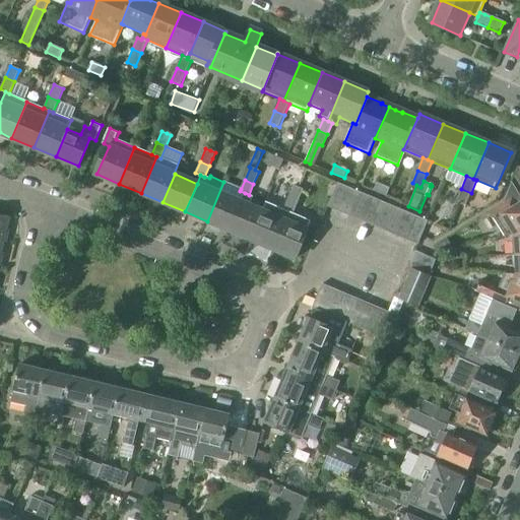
[(240,191),(241,189),(223,182),(207,221),(229,231),(245,193),(240,191)]
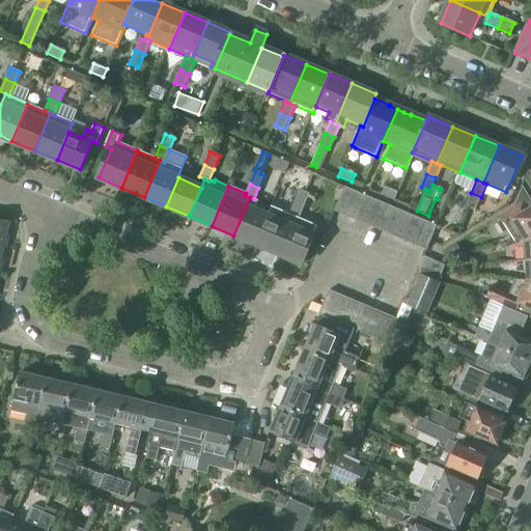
[(381,196),(394,201),(398,193),(385,187),(381,196)]
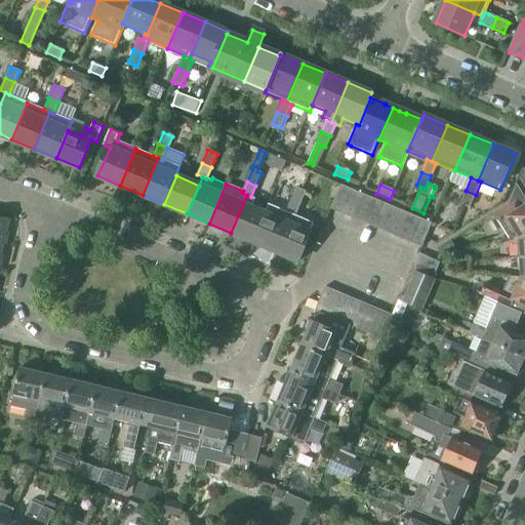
[(509,205),(494,213),(498,221),(510,240),(520,238),(524,236),(524,197),(517,185),(509,205)]
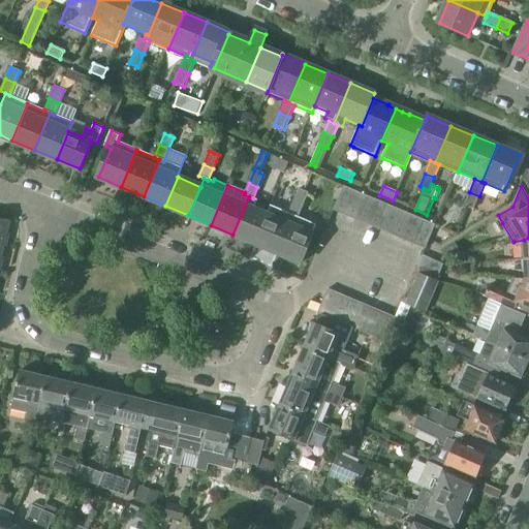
[(344,187),(334,211),(345,216),(355,192),(344,187)]
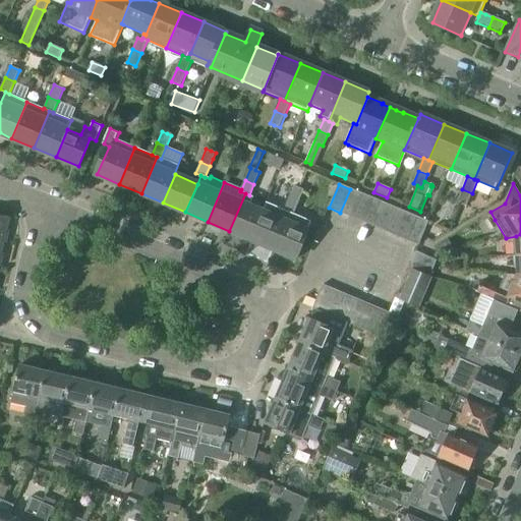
[(303,189),(295,186),(289,199),(297,204),(303,189)]
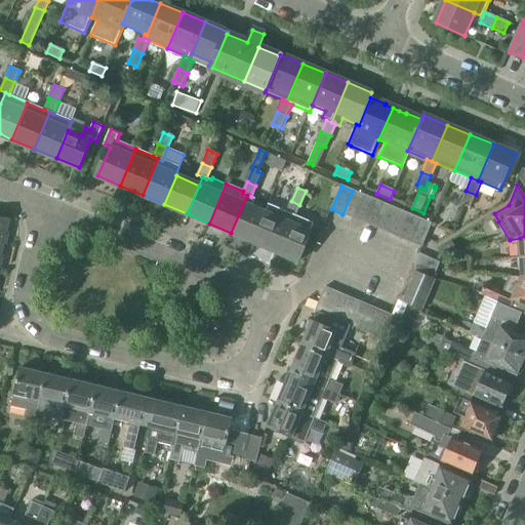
[(353,191),(342,214),(354,219),(364,196),(353,191)]
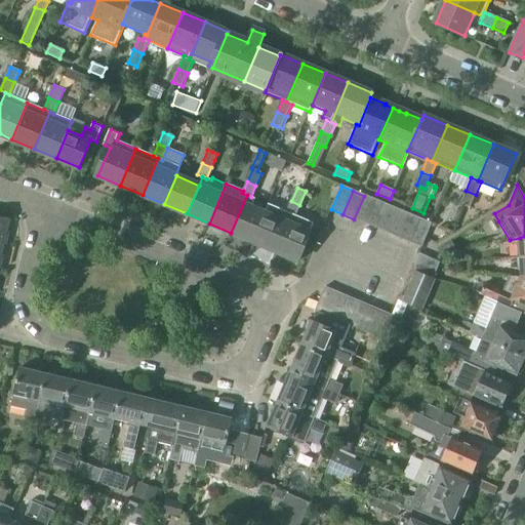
[(466,191),(460,204),(470,208),(476,195),(466,191)]
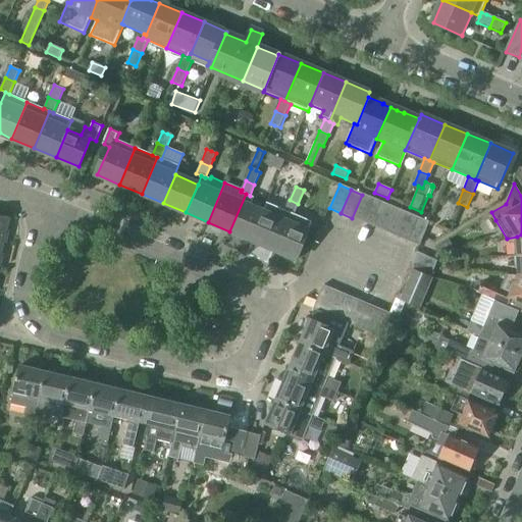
[(250,196),(246,194),(229,231),(252,241),(264,213),(263,212),(250,207),(254,198),(250,196)]
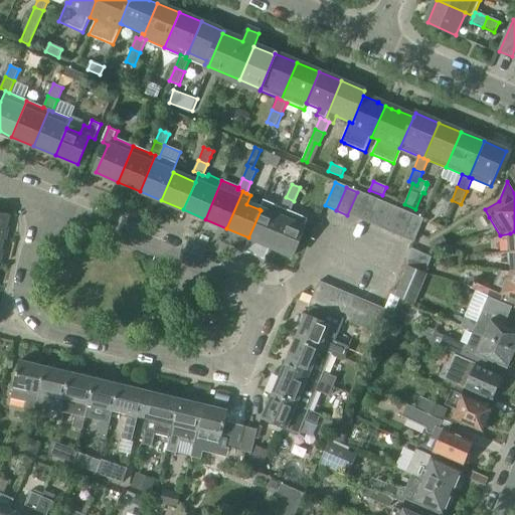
[(357,192),(347,215),(358,219),(368,196),(357,192)]
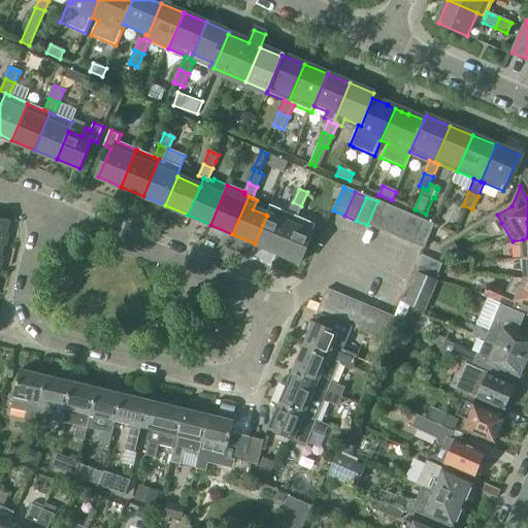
[(377,201),(367,225),(378,230),(388,206),(377,201)]
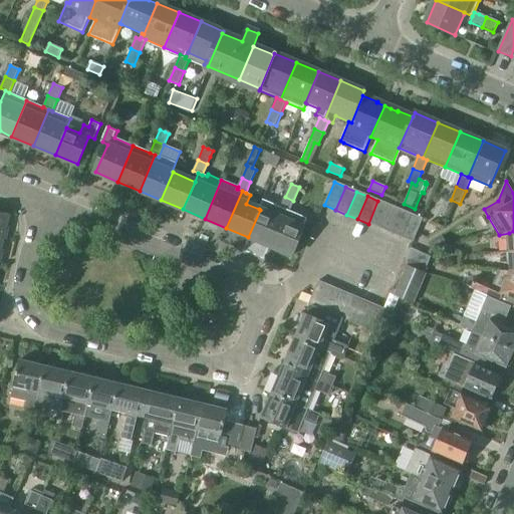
[(281,208),(285,210),(286,209),(289,211),(293,201),(285,197),(281,208)]
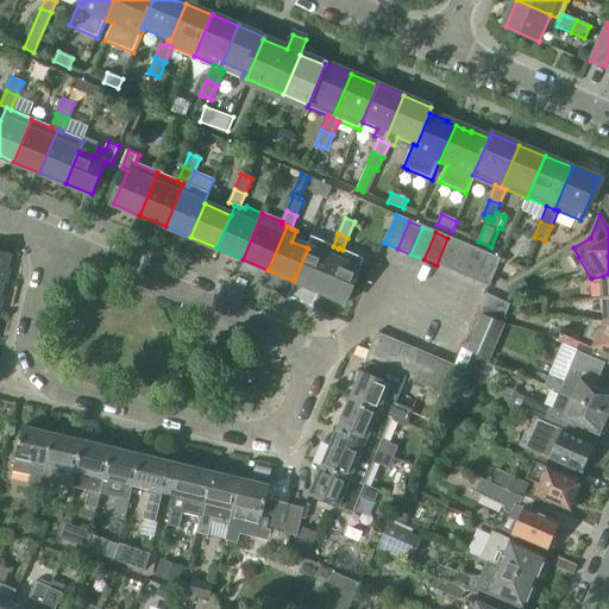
[(333,246),(312,237),(307,248),(308,249),(294,281),(320,292),(338,249),(333,246)]
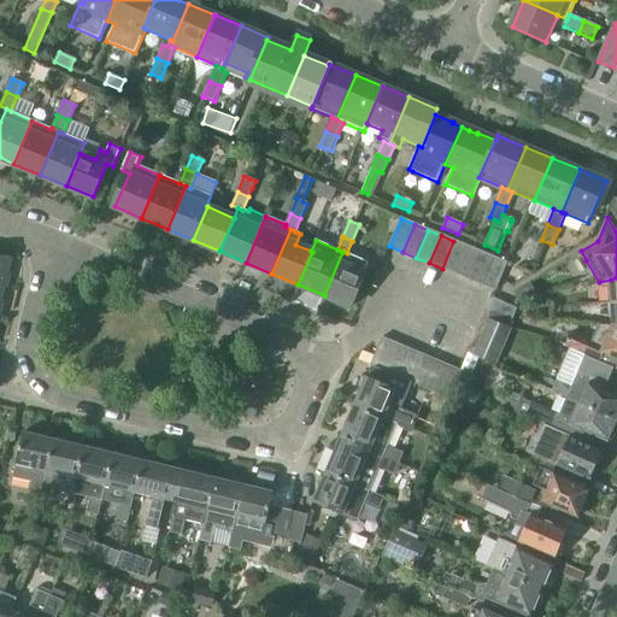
[(453,241),(442,269),(454,275),(466,247),(453,241)]
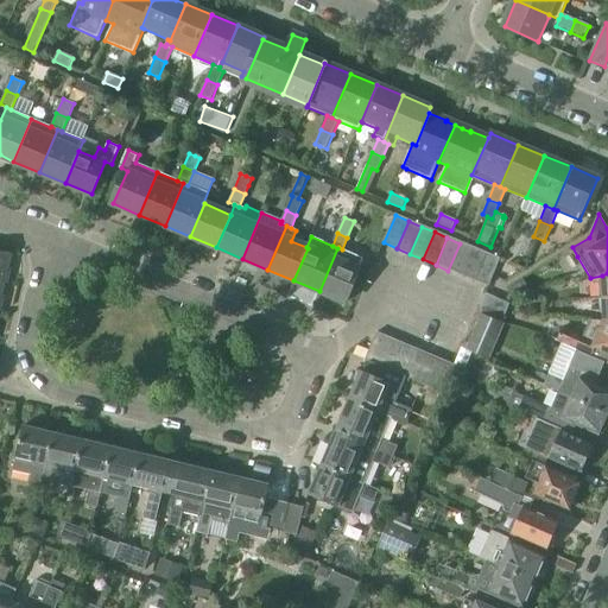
[(460,244),(448,271),(461,277),(473,249),(460,244)]
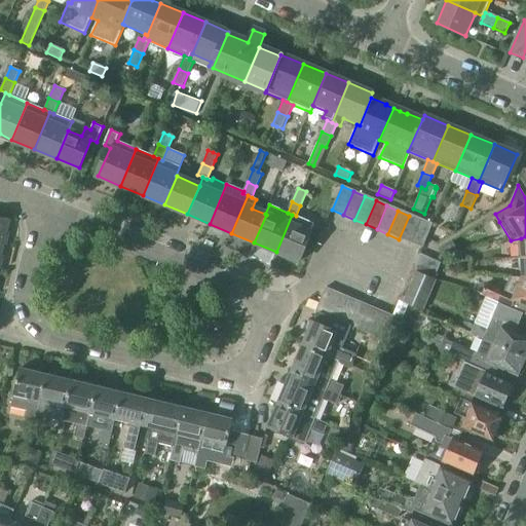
[(293,214),(292,215),(276,252),(299,262),(311,233),(310,232),(314,223),(296,216),(293,214)]
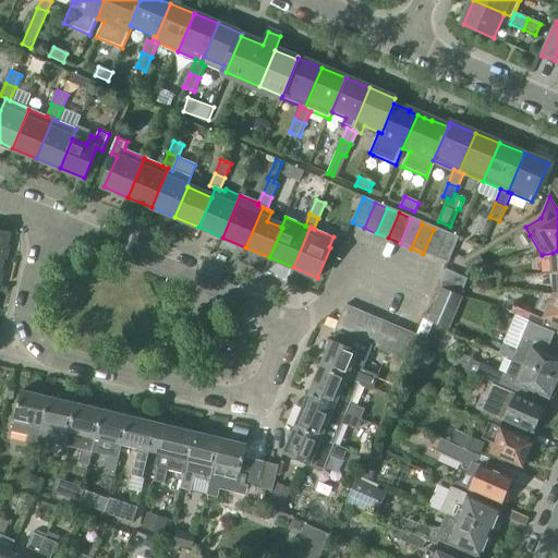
[(434,229),(423,254),(435,258),(446,233),(434,229)]
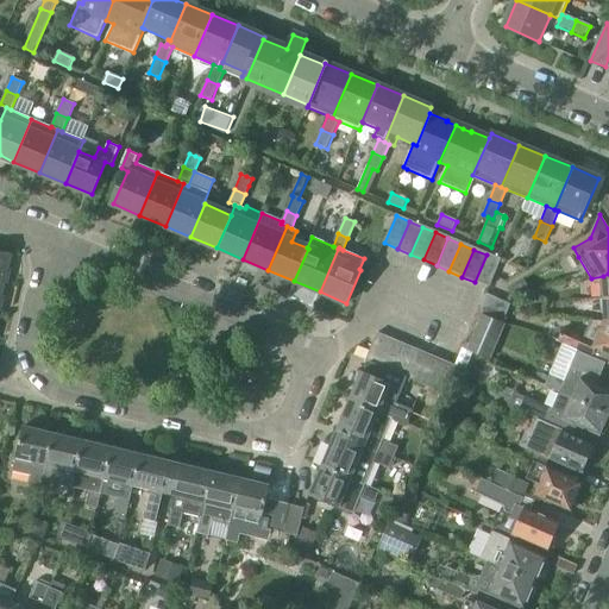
[(0,281),(7,283),(14,256),(0,252),(0,281)]
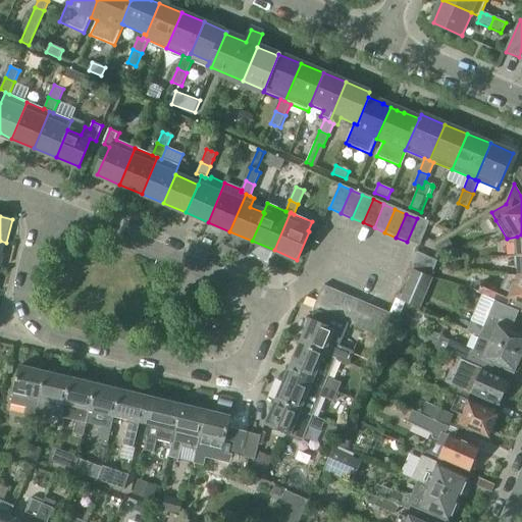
[(418,247),(428,223),(417,218),(407,242),(418,247)]
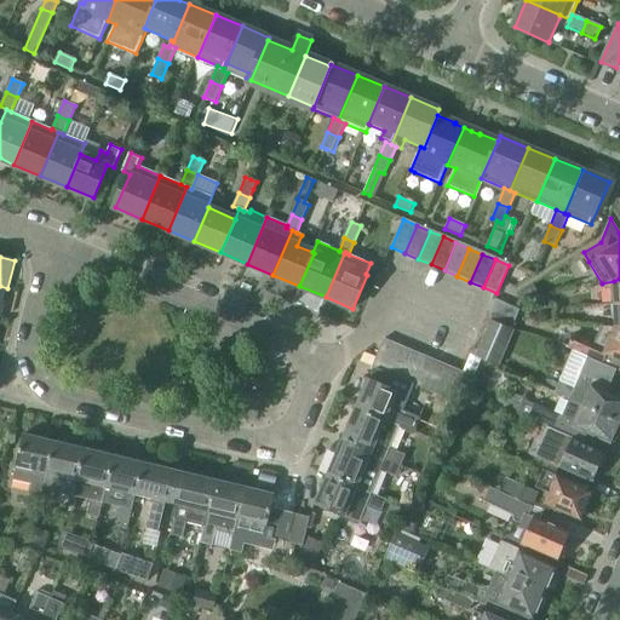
[(533,285),(516,296),(520,304),(534,300),(540,298),(533,285)]
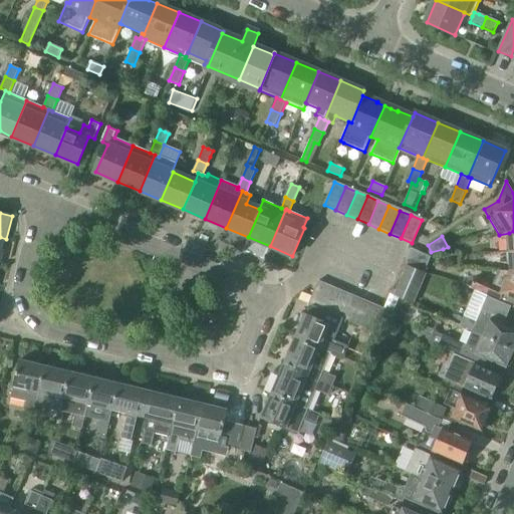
[(457,255),(455,246),(448,247),(443,249),(446,256),(457,255)]
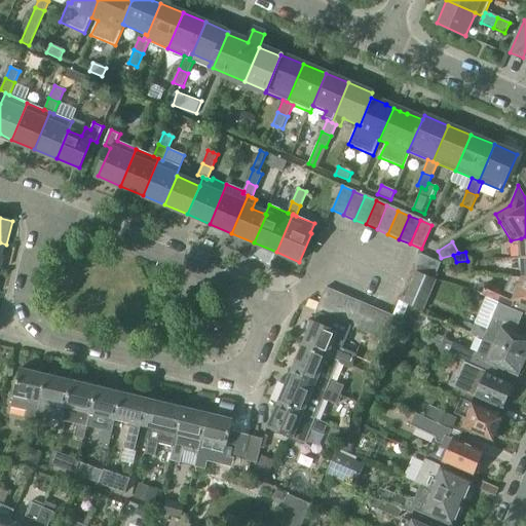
[(423,255),(420,256),(416,266),(436,274),(441,263),(423,255)]
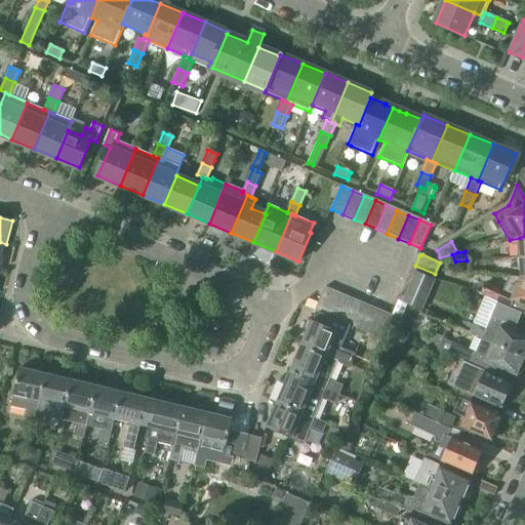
[(398,301),(407,305),(422,311),(434,281),(414,274),(416,268),(413,267),(406,284),(408,285),(404,297),(400,295),(398,301)]
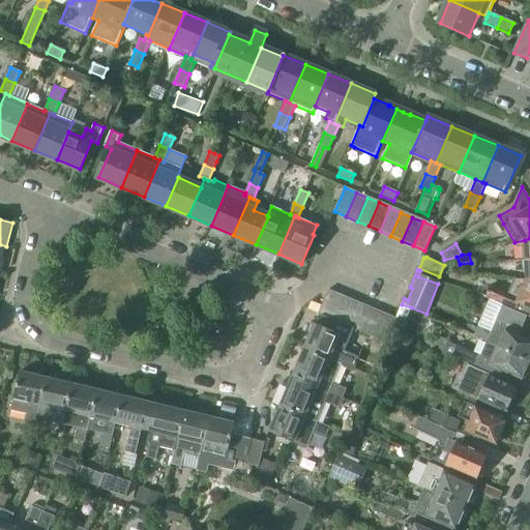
[(491,285),(486,299),(502,306),(528,316),(529,311),(529,281),(528,281),(519,281),(514,281),(509,292),(491,285)]
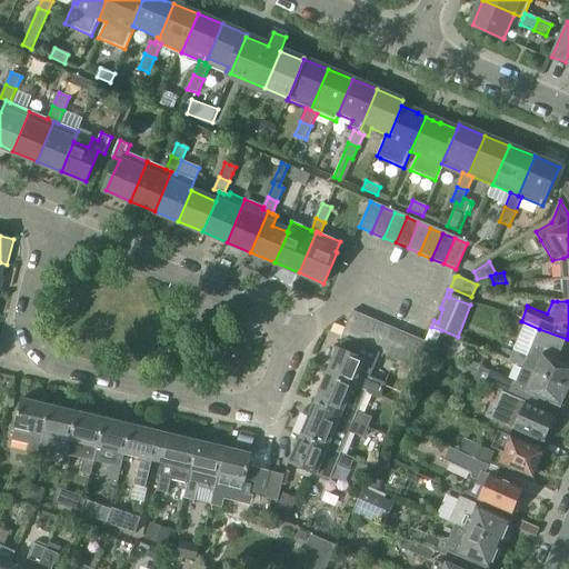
[(350,316),(341,336),(353,341),(365,316),(352,310),(350,316)]
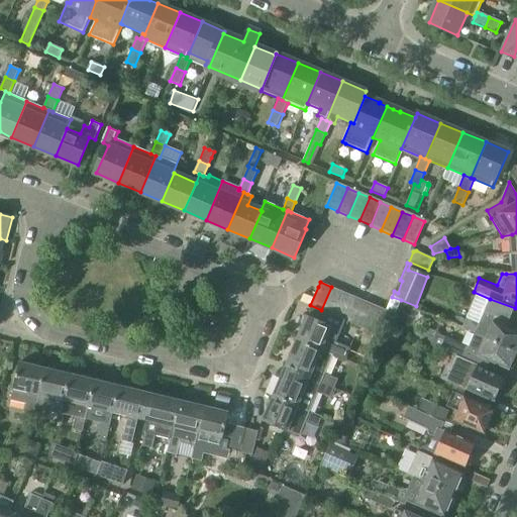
[(331,287),(321,310),(323,311),(332,315),(342,292),(331,287)]
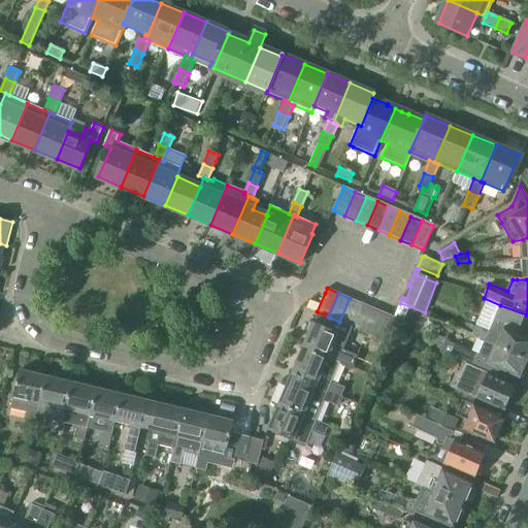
[(350,298),(339,322),(344,324),(351,327),(361,303),(350,298)]
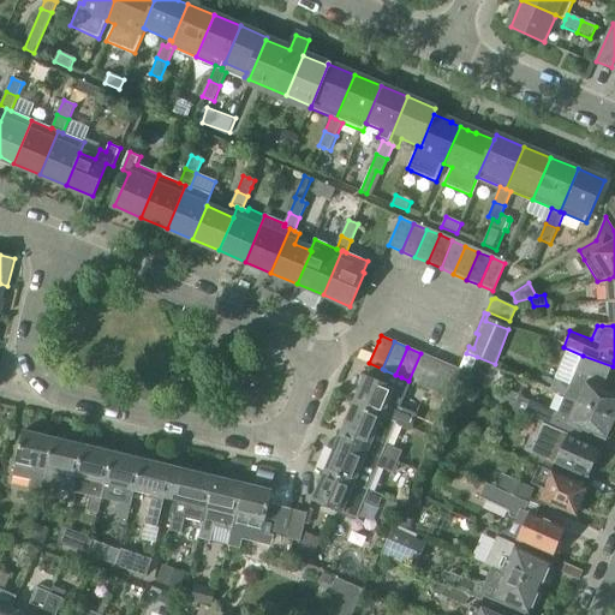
[(421,353),(408,381),(422,386),(434,358),(421,353)]
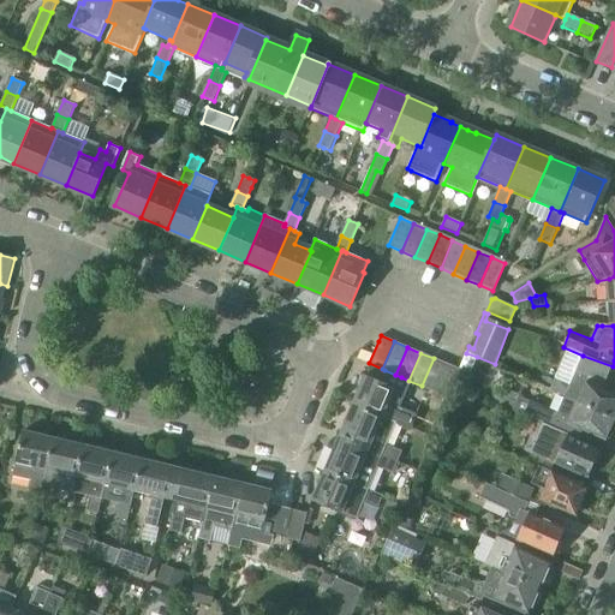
[(466,353),(461,366),(472,370),(477,357),(466,353)]
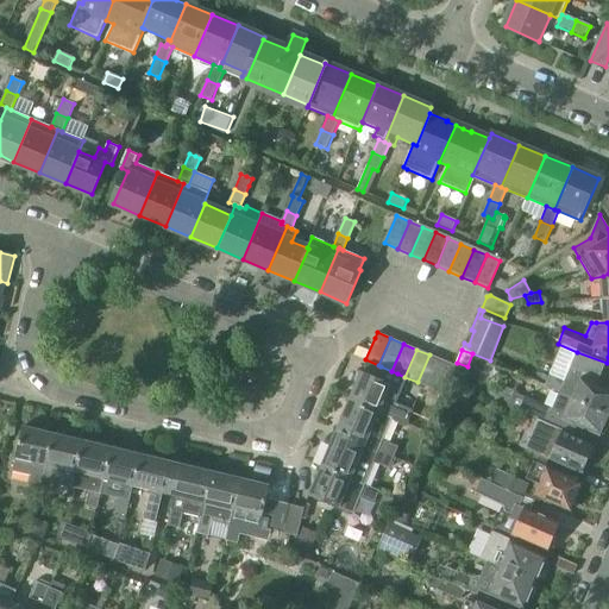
[(551,375),(546,384),(608,412),(608,387),(598,383),(607,363),(577,352),(565,381),(551,375)]
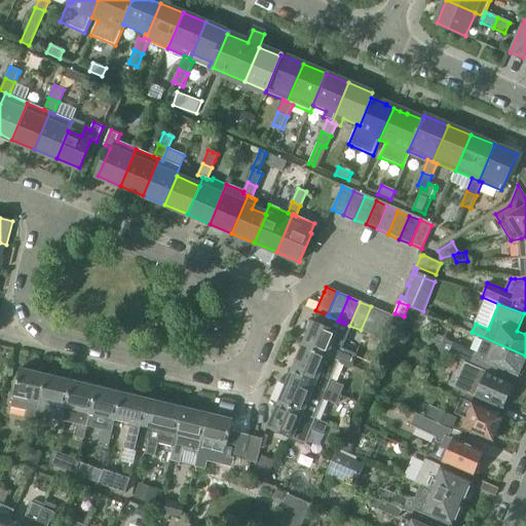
[(371,306),(361,330),(372,335),(382,311),(371,306)]
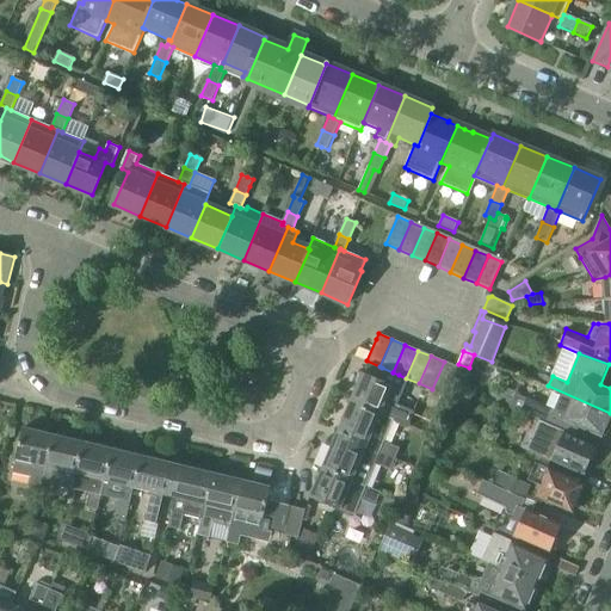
[(444,362),(432,389),(446,395),(452,381),(457,368),(444,362)]
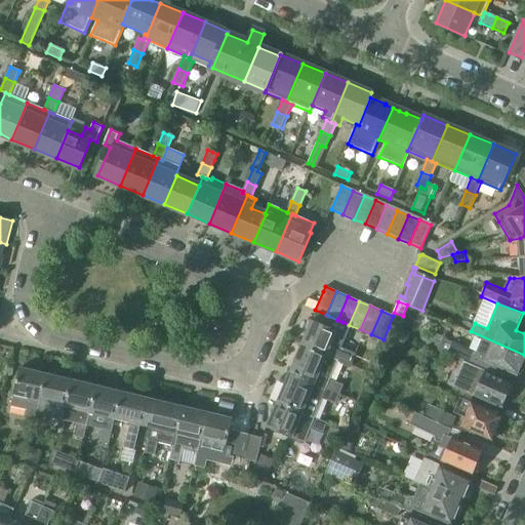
[(312,322),(301,345),(328,356),(338,360),(352,366),(356,354),(333,345),(338,332),(342,322),(337,320),(328,316),(324,326),(312,322)]
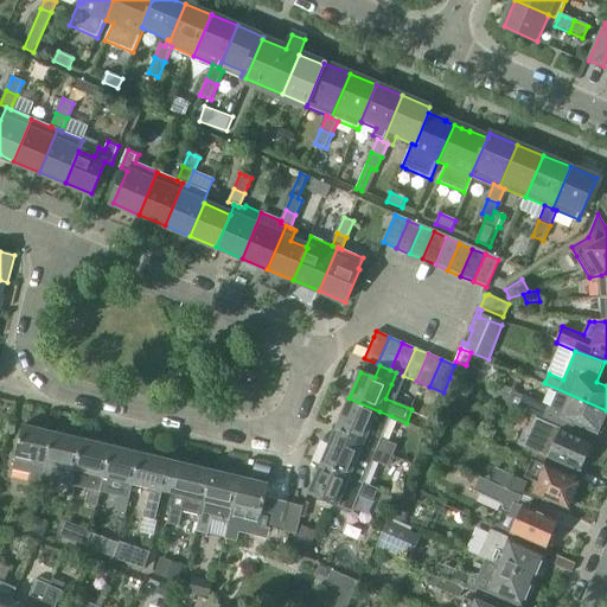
[(606,410),(544,383),(544,385),(557,391),(550,408),(549,411),(563,419),(575,423),(599,434),(606,415),(606,410)]
